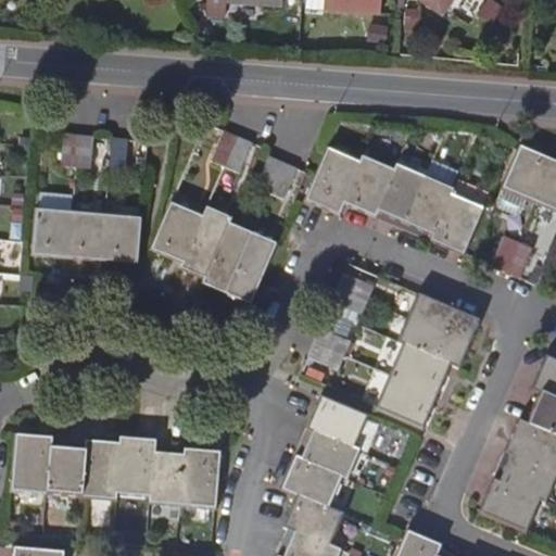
[(324,0),(324,8),(380,12),(380,0),(324,0)]
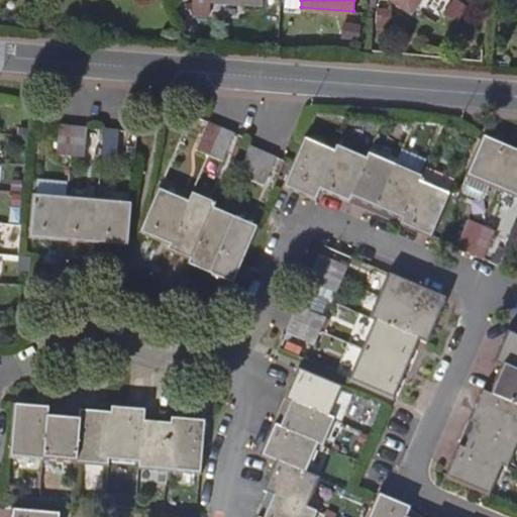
[(393,0),(412,12),(421,0),(393,0)]
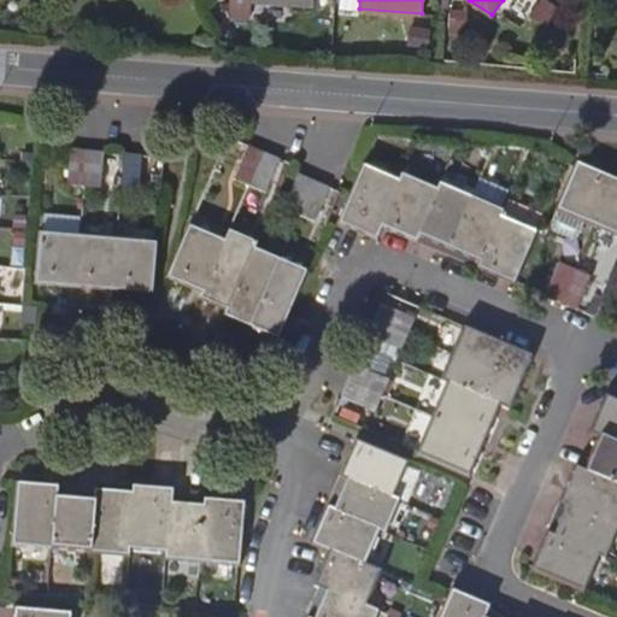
[(251,186),(266,152),(248,144),(233,177),(251,186)]
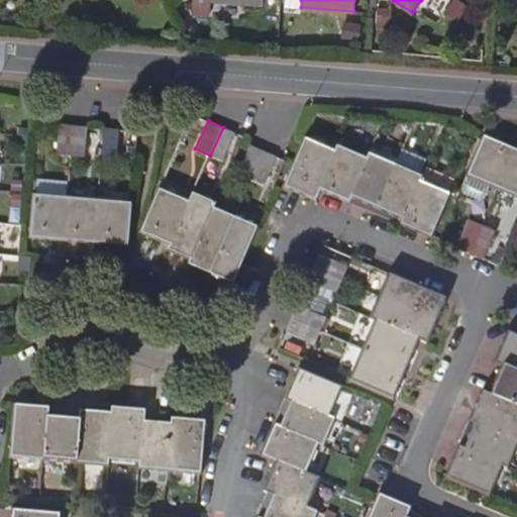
[(61,124),(58,124),(56,158),(72,159),(75,126),(61,124)]
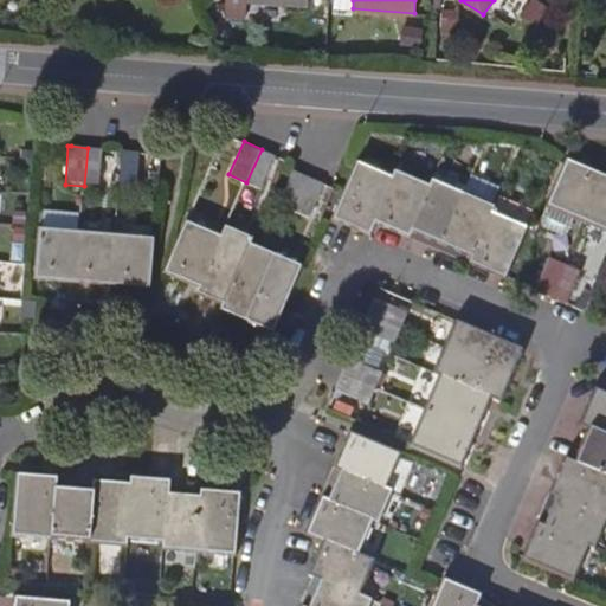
[(88,148),(84,186),(103,187),(105,149),(88,148)]
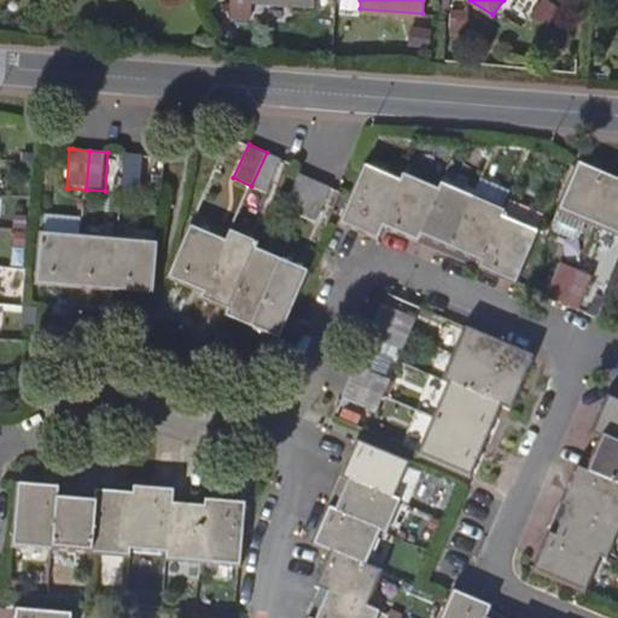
[(279,158),(267,152),(251,186),(263,192),(279,158)]
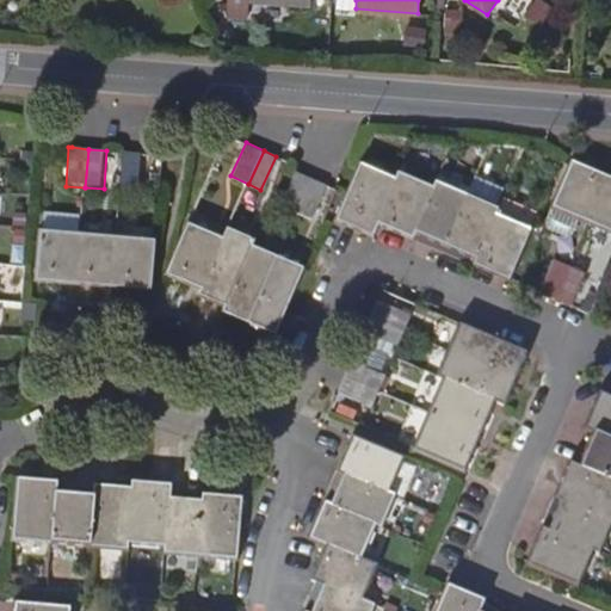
[(125,152),(122,191),(142,192),(144,154),(125,152)]
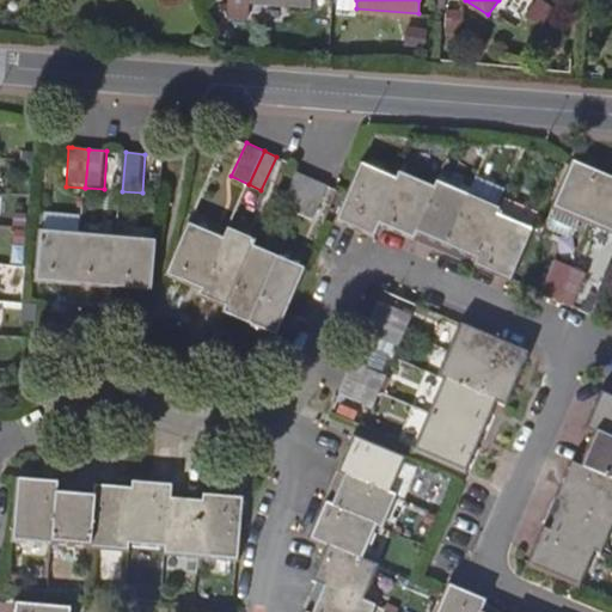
[(591,224),(611,177),(575,161),(556,208),(591,224)]
